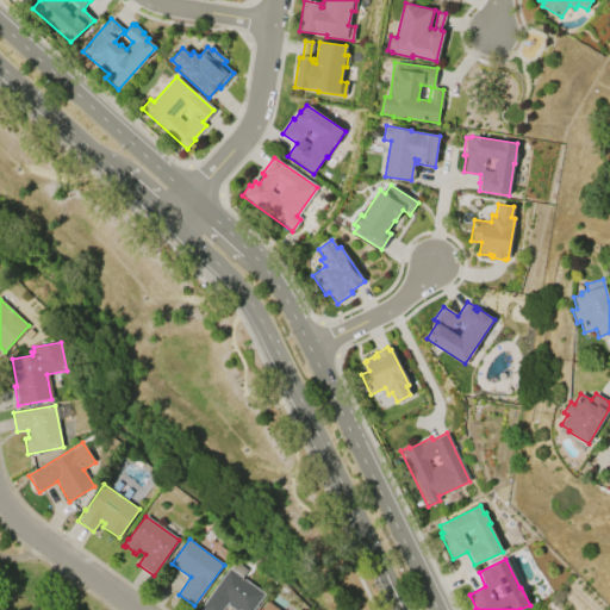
[(200,609),(199,609),(228,568),(265,593),(253,609),(232,609),(226,605),(222,609),(200,609)]
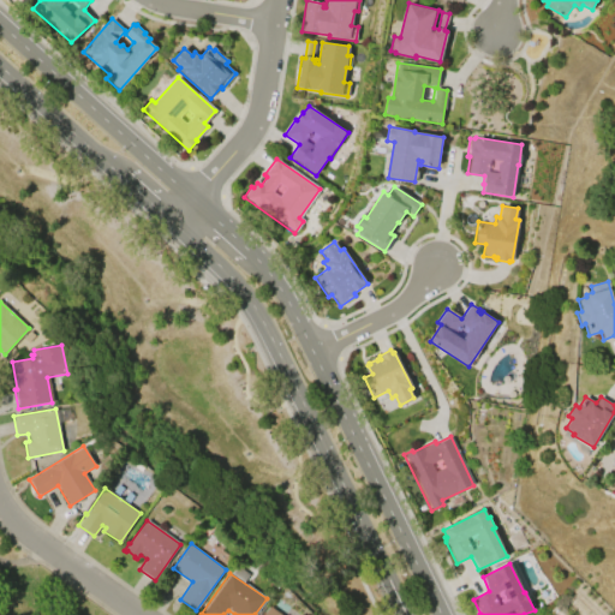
All buildings are outlined.
